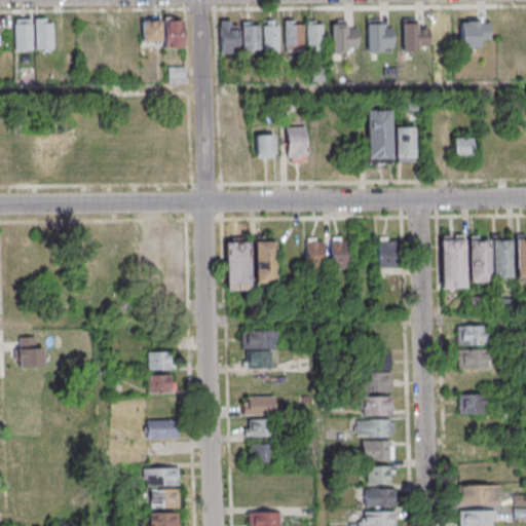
[(141,17),(141,43),(160,43),(160,17),(141,17)]
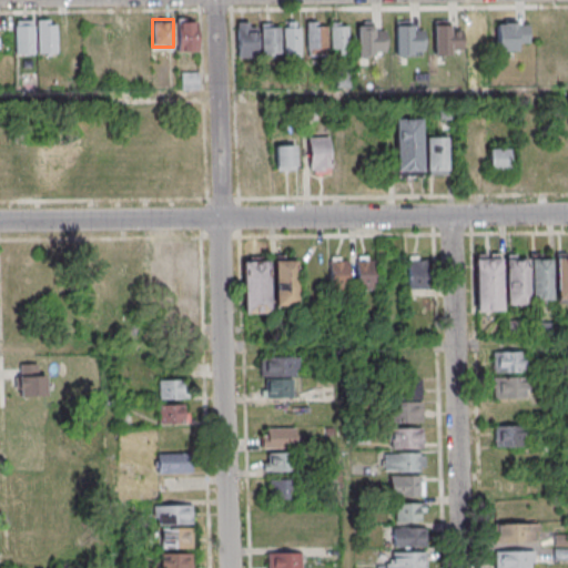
[(198,51),(198,19),(176,19),(176,51),(198,51)]
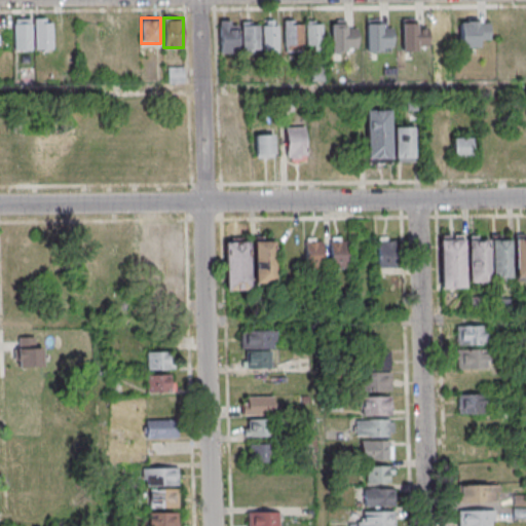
[(13,50),(31,50),(31,19),(13,19),(13,50)]
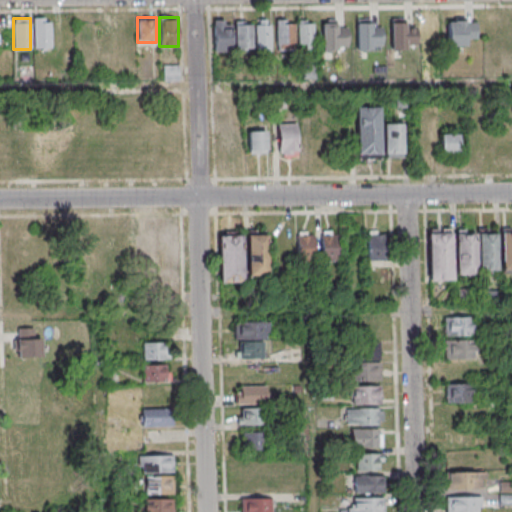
[(33,18),(33,48),(51,48),(51,18),(33,18)]
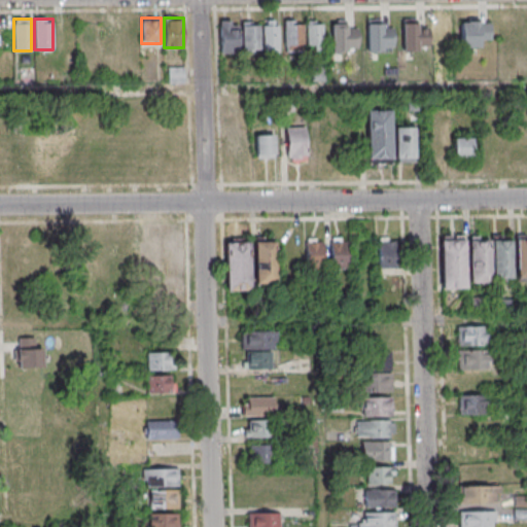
[(303,20),(283,20),(284,53),(303,51),(303,20)]
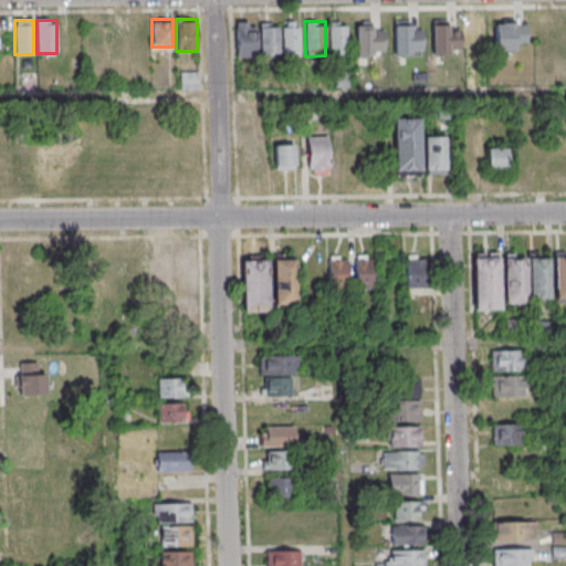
[(421,55),(421,21),(394,21),(394,55),(421,55)]
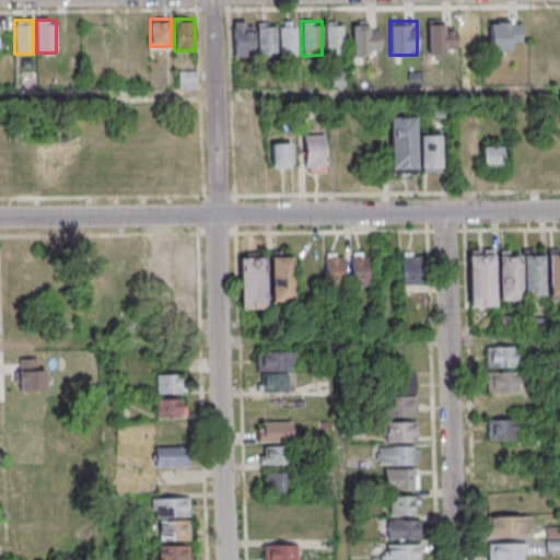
[(428,54),(455,54),(455,31),(443,31),(443,21),(428,21),(428,54)]
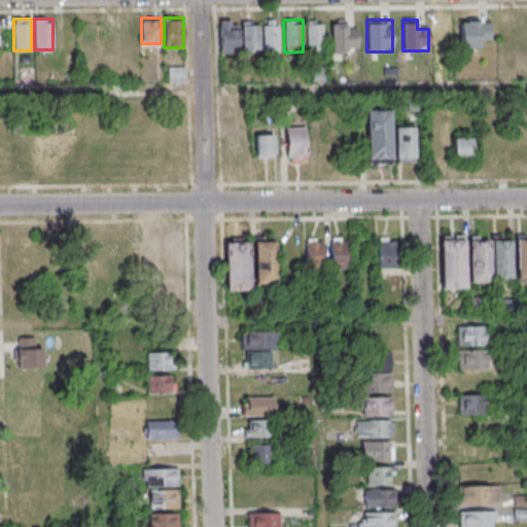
[(220,54),(239,54),(239,21),(220,21),(220,54)]
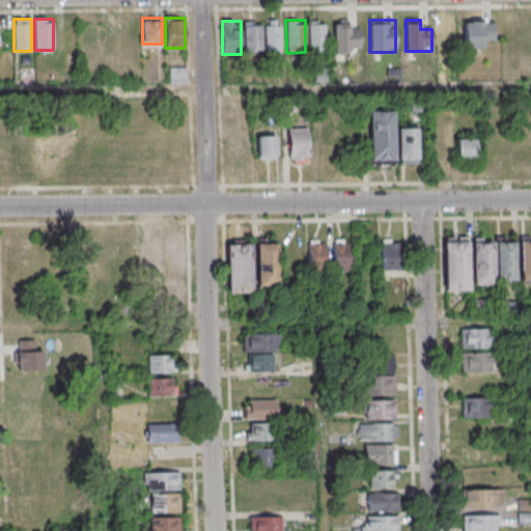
[(261,53),(261,21),(244,21),(244,53),(261,53)]
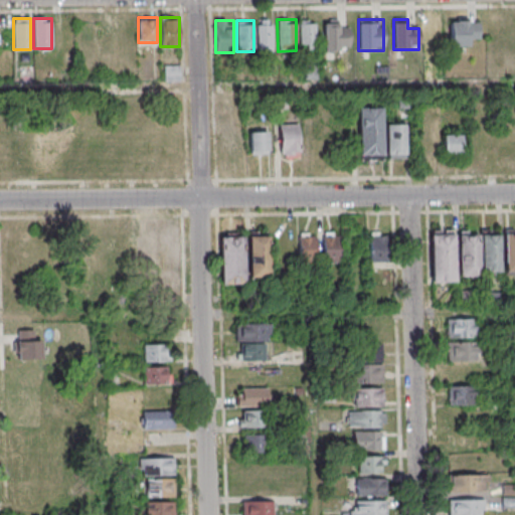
[(258,51),(273,51),(273,20),(258,20),(258,51)]
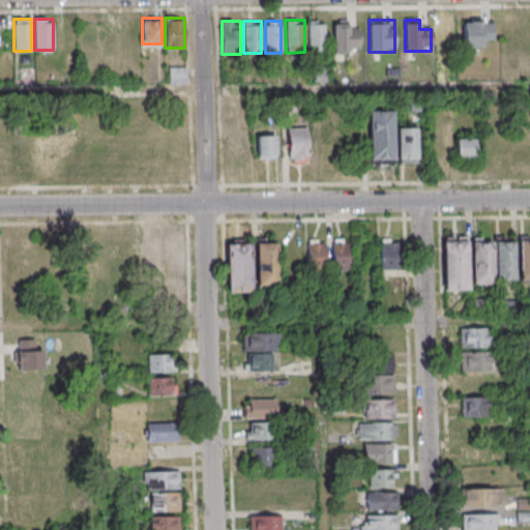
[(463,21),(463,48),(483,48),(483,40),(493,40),(493,21),(463,21)]
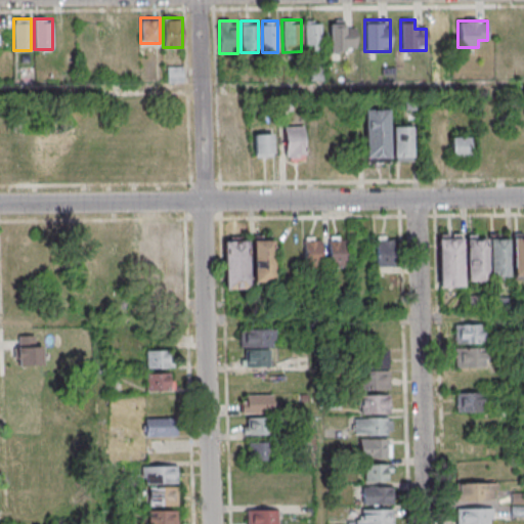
[(305,22),(305,49),(322,49),(322,22),(305,22)]
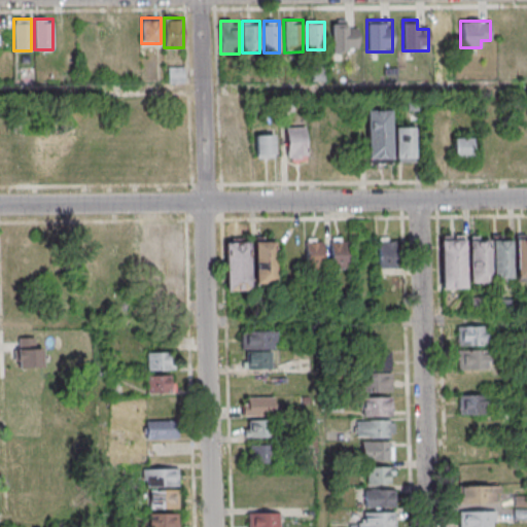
[(331,53),(358,53),(358,23),(331,23),(331,53)]
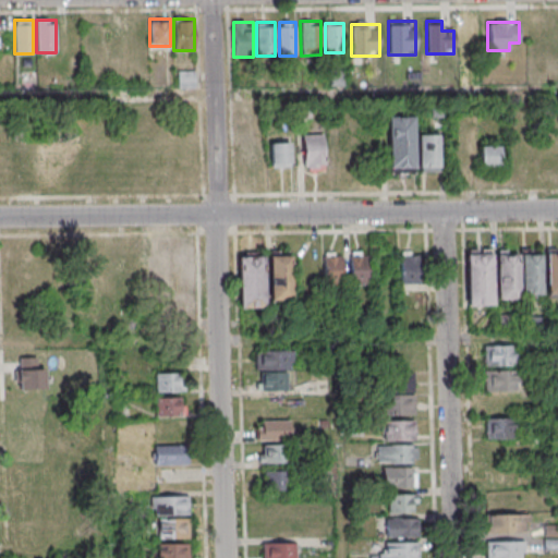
[(459,25),(459,53),(478,53),(478,25),(459,25)]
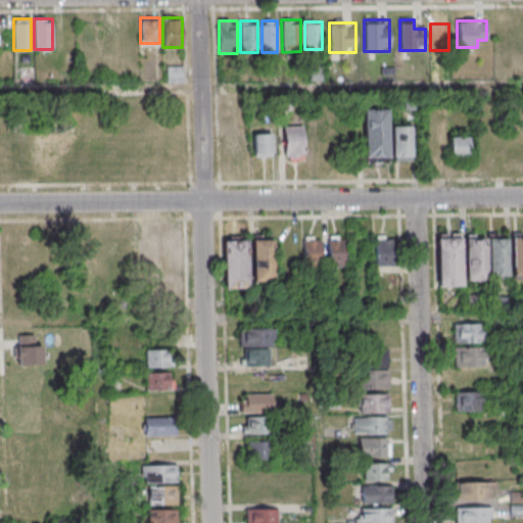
[(366,109),(389,108),(390,162),(367,162),(366,109)]
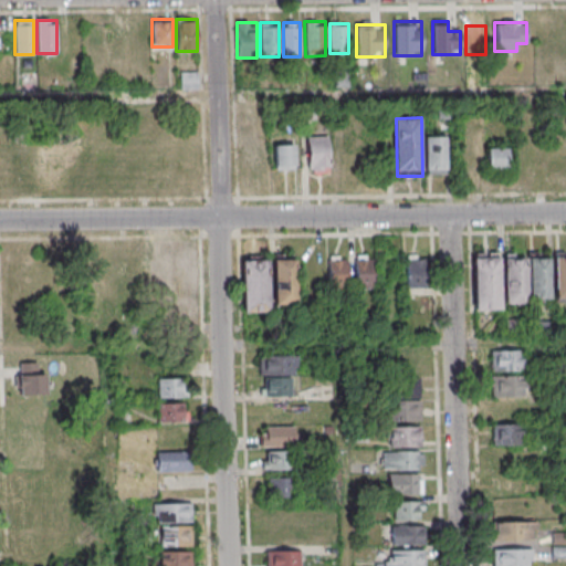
[(329,136),(306,136),(306,173),(329,173),(329,136)]
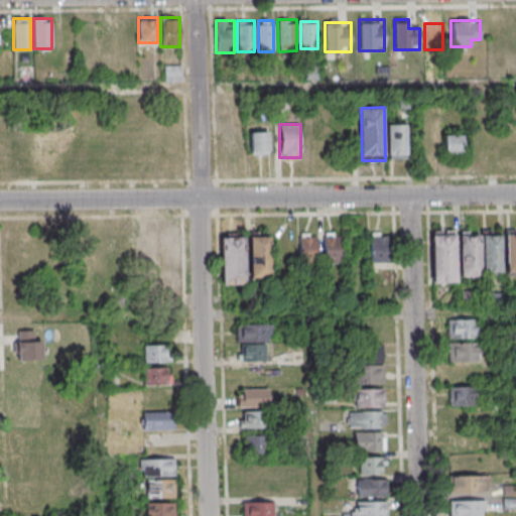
[(405,124),(387,124),(387,158),(405,158),(405,124)]
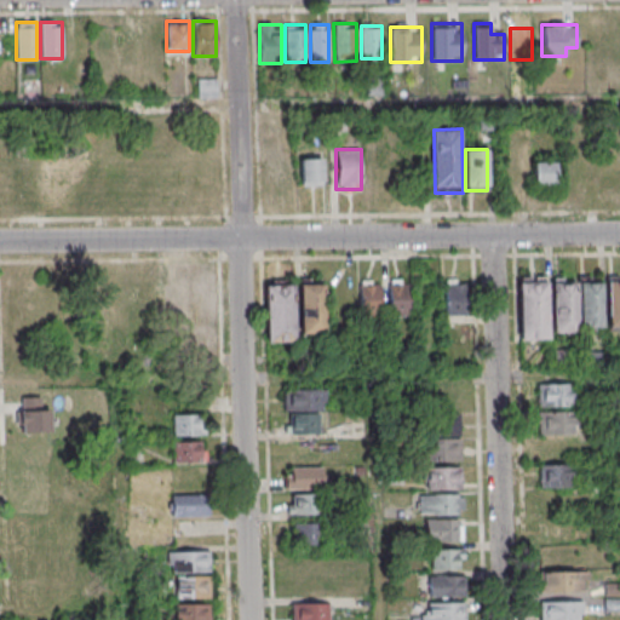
[(323,187),(323,159),(300,159),(300,187),(323,187)]
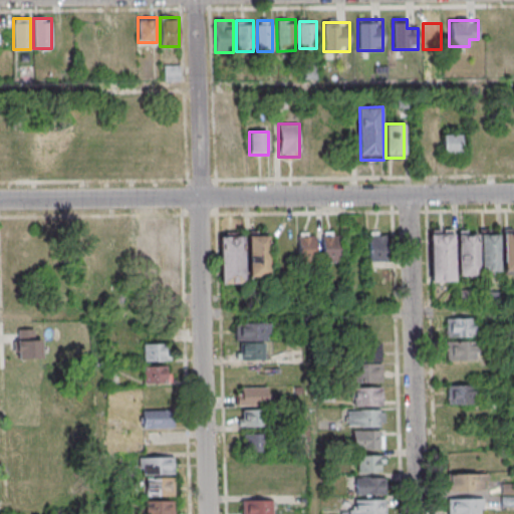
[(460,157),(460,134),(442,134),(442,157),(460,157)]
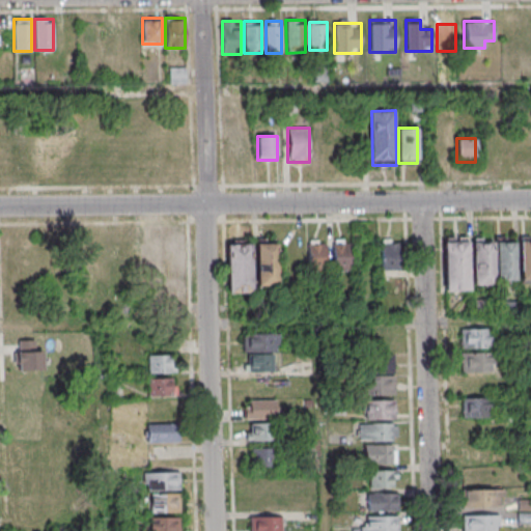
[(159,241),(142,241),(142,273),(159,273),(159,241)]
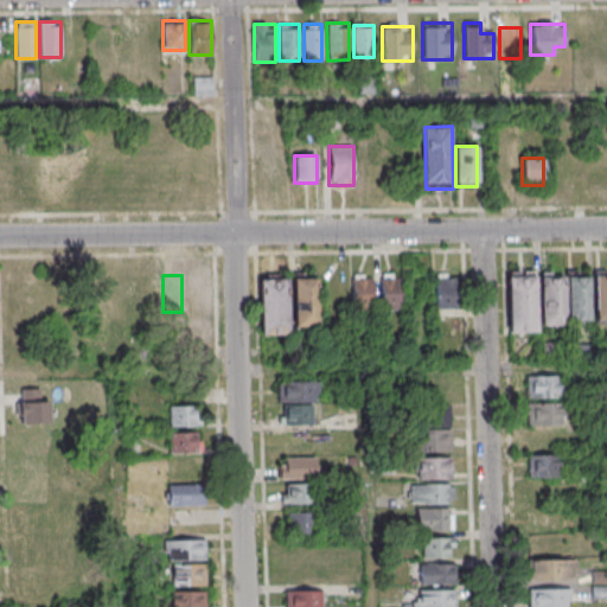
[(317,275),(293,275),(293,327),(317,327),(317,275)]
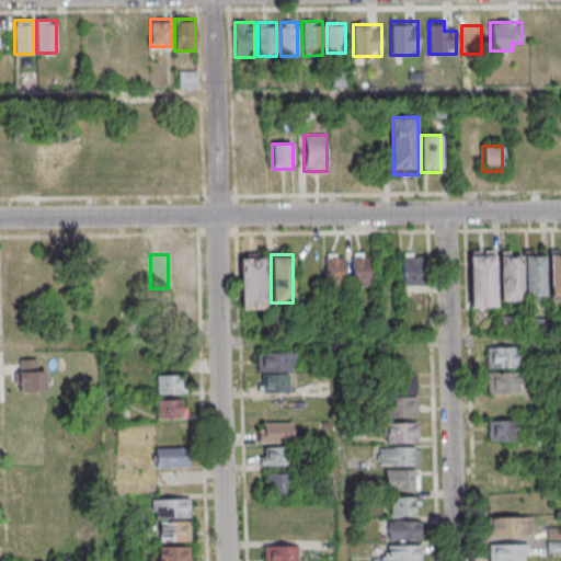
[(551,255),(560,254),(560,299),(553,300),(551,255)]
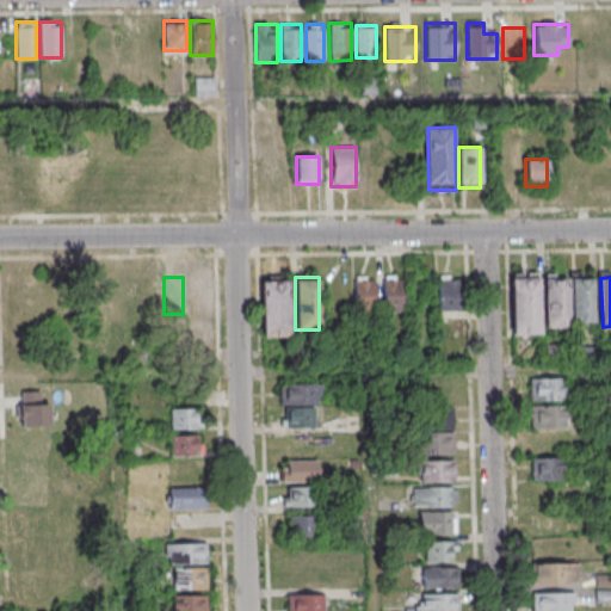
[(382,312),(405,312),(405,278),(382,278),(382,312)]
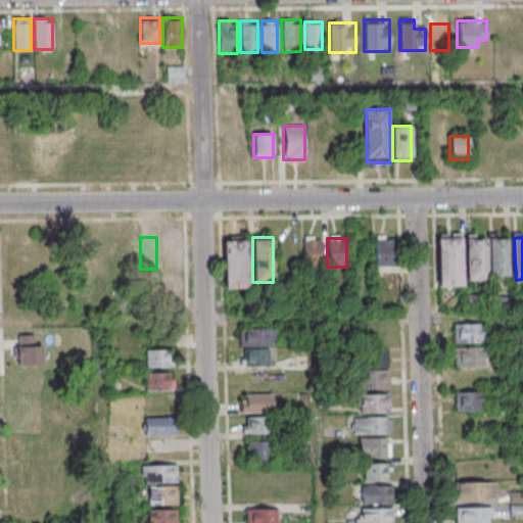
[(392,238),(375,238),(375,266),(392,266),(392,238)]
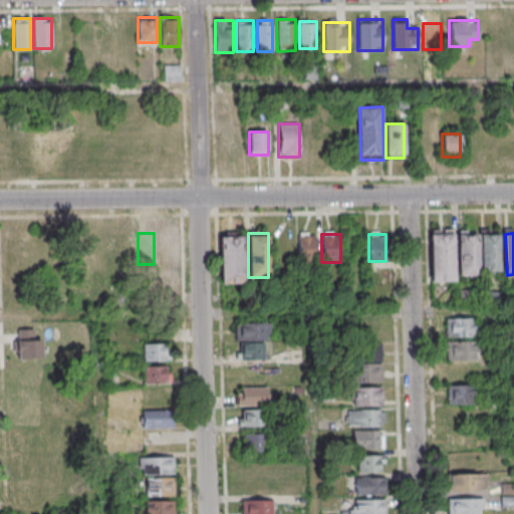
[(432,235),(455,234),(456,281),(433,281),(432,235)]
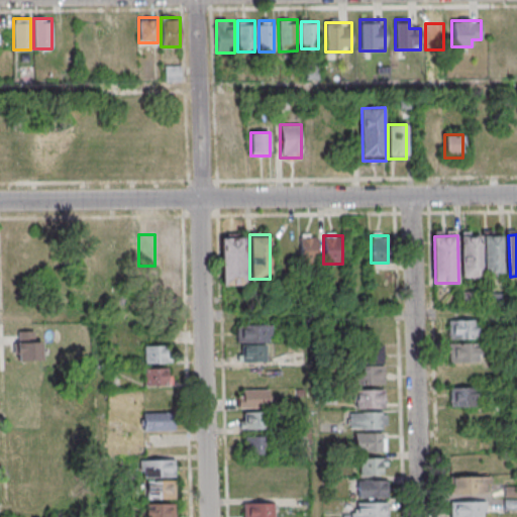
[(462,236),(483,235),(484,277),(463,278),(462,236)]
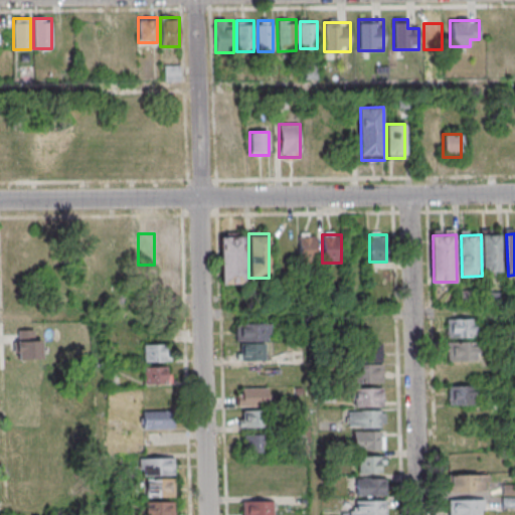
[(483,234),(502,234),(503,276),(485,276),(483,234)]
